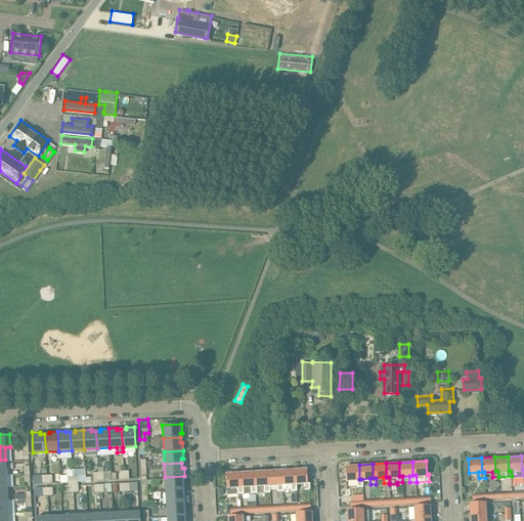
[(359,479),(359,465),(345,466),(346,480),(356,479),(357,485),(362,485),(361,479),(359,479)]
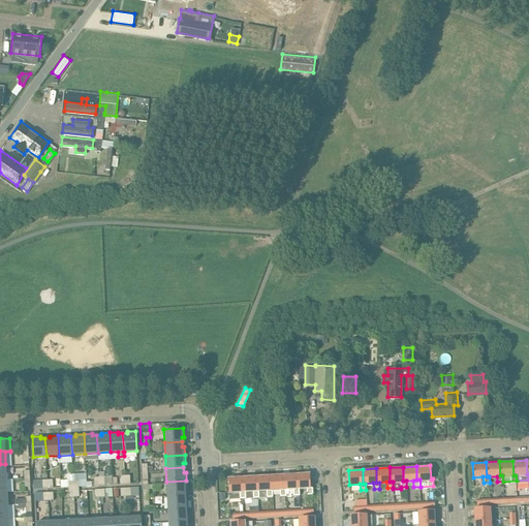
[(299,487),(307,486),(307,493),(313,493),(312,486),(310,486),(309,472),(296,473),(297,487),(299,487)]
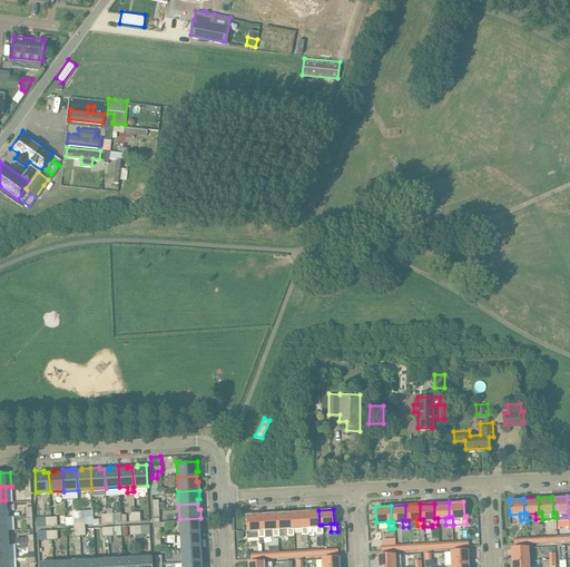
[(291,527),(293,526),(301,526),(302,539),(307,539),(307,533),(307,526),(305,526),(304,510),(292,511),(290,511),(291,527)]
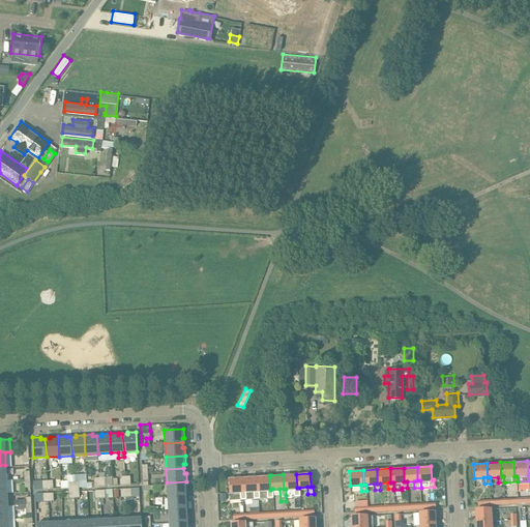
[(284,489),(286,489),(293,488),(294,494),(299,494),(299,488),(297,488),(296,474),(285,474),(283,474),(284,489)]
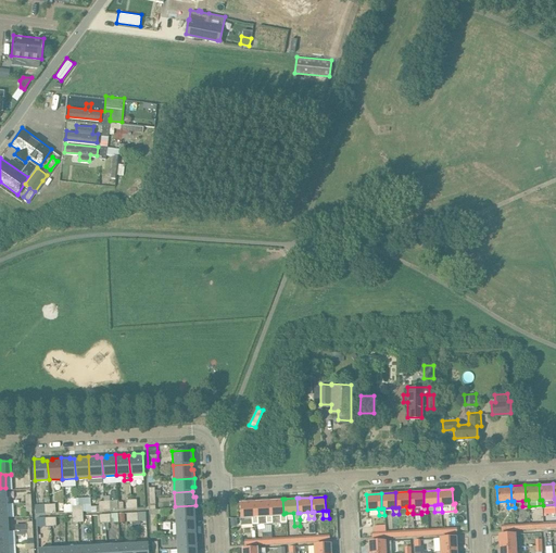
[(272,520),(286,520),(286,513),(283,514),(282,499),(268,500),(269,514),(272,514),(272,520)]
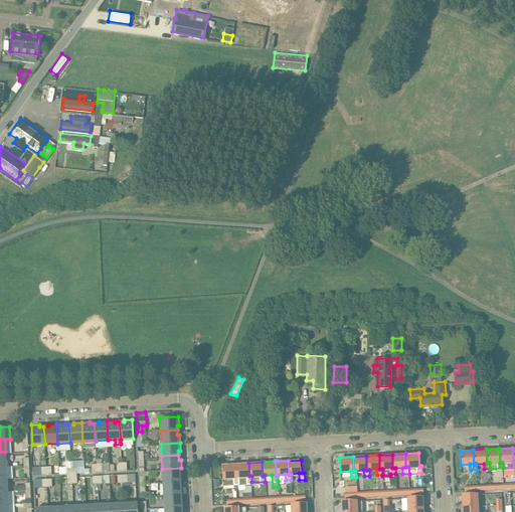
[(238,483),(251,482),(251,476),(249,476),(248,463),(235,464),(236,477),(238,477),(238,483)]
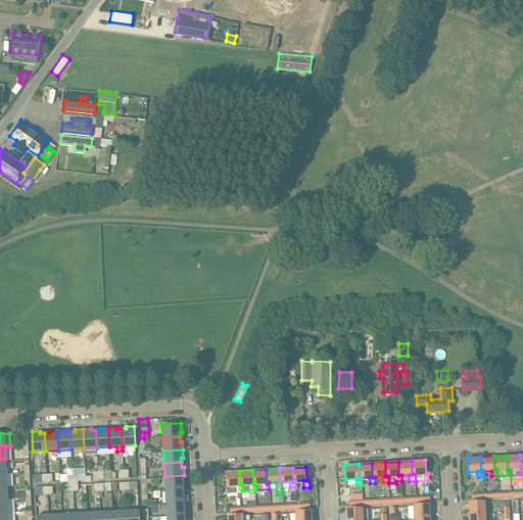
[(242,484),(240,484),(239,471),(226,471),(227,491),(242,490),(242,484)]
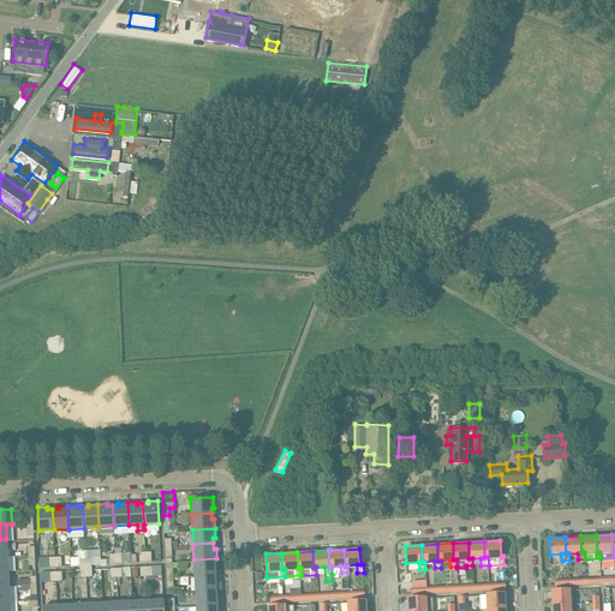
[(193,559),(195,574),(215,573),(215,568),(216,568),(216,558),(193,559)]
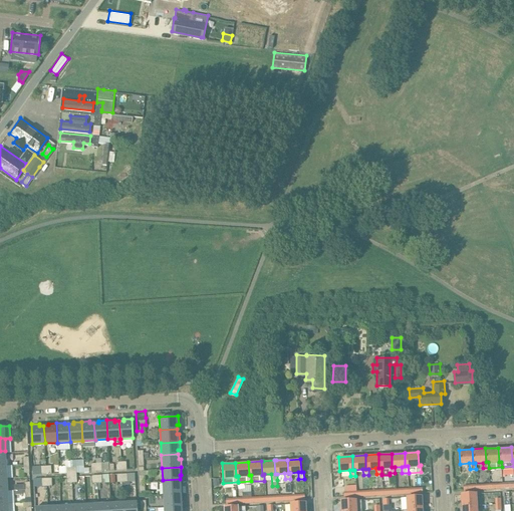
[(121,472),(122,480),(135,479),(135,471),(121,472)]
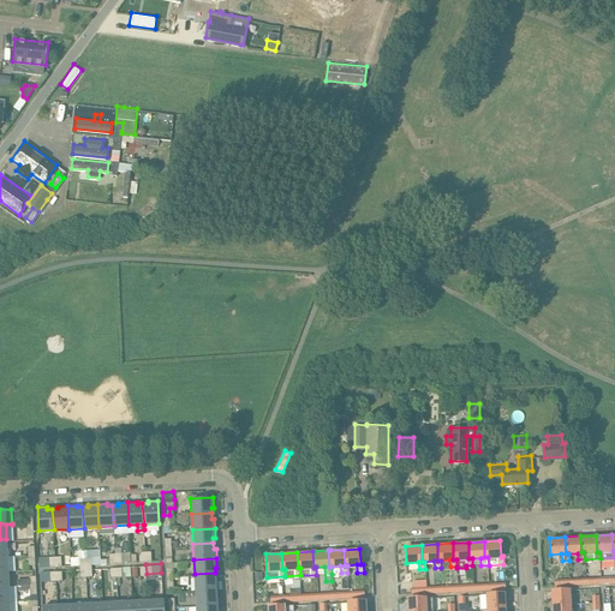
[(494,581),(493,568),(489,568),(490,581),(490,587),(506,586),(505,581),(494,581)]
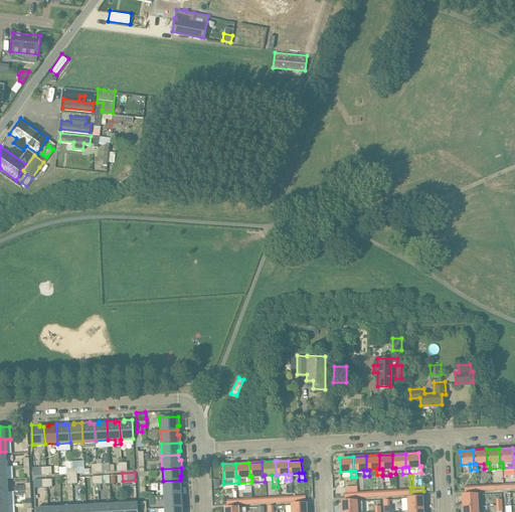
[(180,480),(163,481),(163,494),(182,493),(182,485),(180,485),(180,480)]
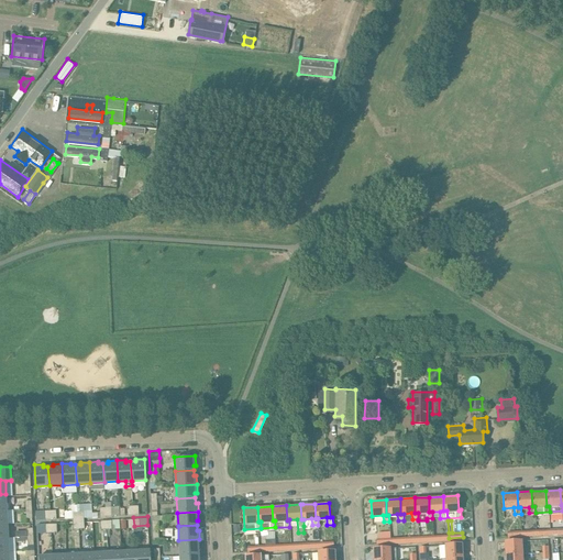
[(158,536),(158,527),(153,527),(153,541),(164,540),(164,536),(158,536)]
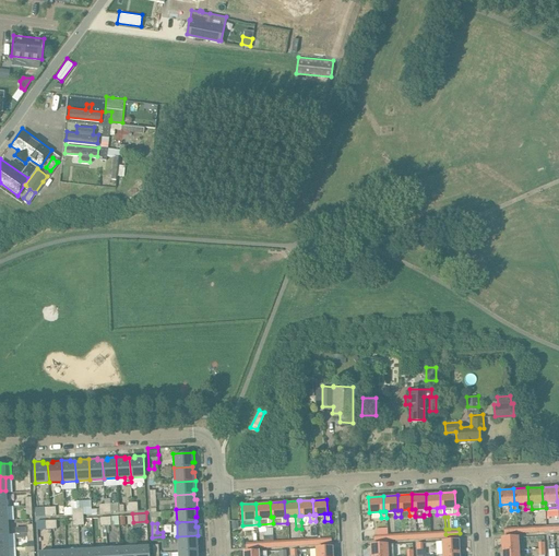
[(271,525),(263,525),(264,533),(263,533),(263,539),(258,540),(258,545),(272,544),(272,539),(271,525)]
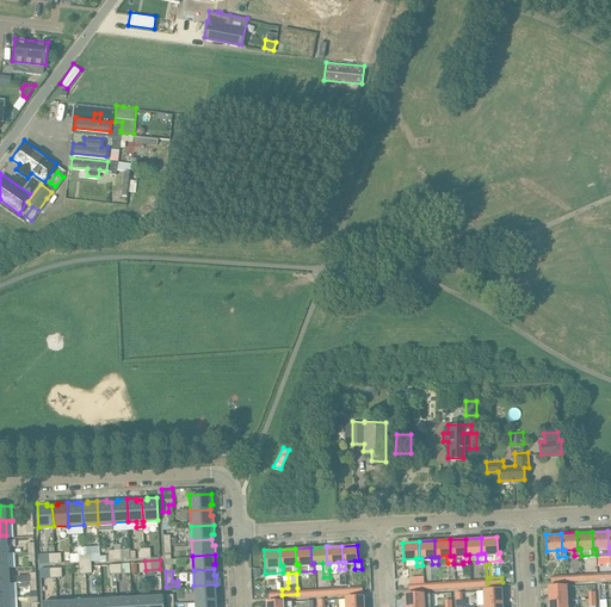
[(16,584),(16,580),(8,581),(0,581),(0,595),(10,595),(16,595),(16,584)]
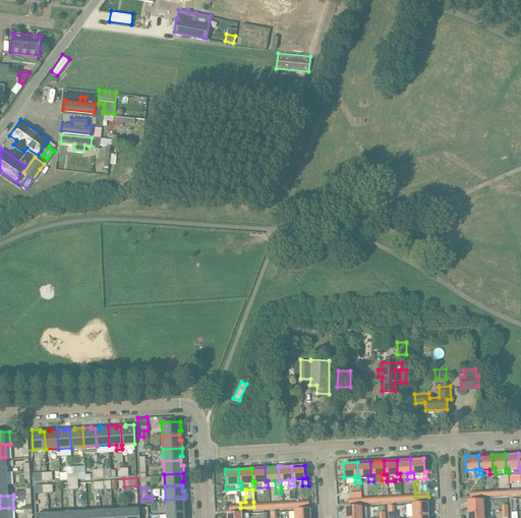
[(467,499),(468,511),(482,510),(481,498),(467,499)]
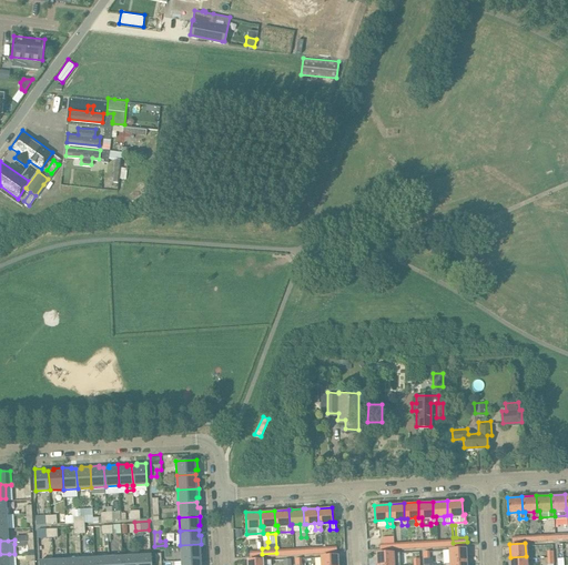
[(180,545),(181,558),(200,557),(200,553),(202,553),(201,544),(180,545)]
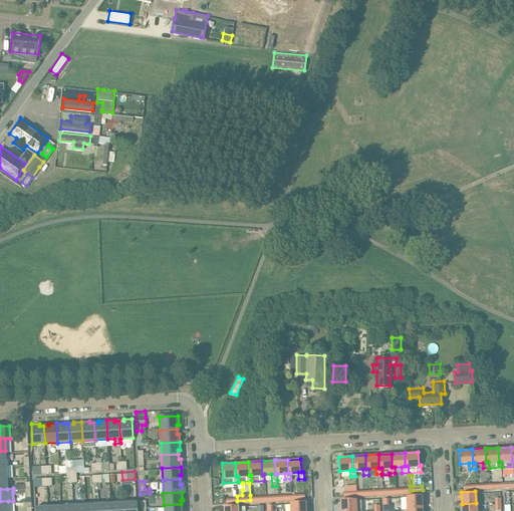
[(408,507),(422,506),(421,494),(407,495),(408,507)]
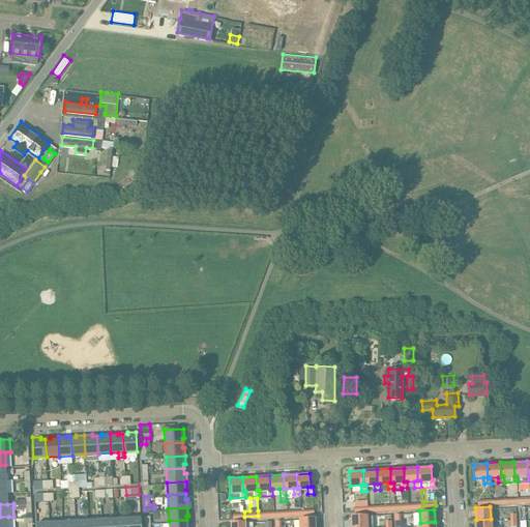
[(352,515),(352,526),(367,526),(374,526),(373,514),(352,515)]
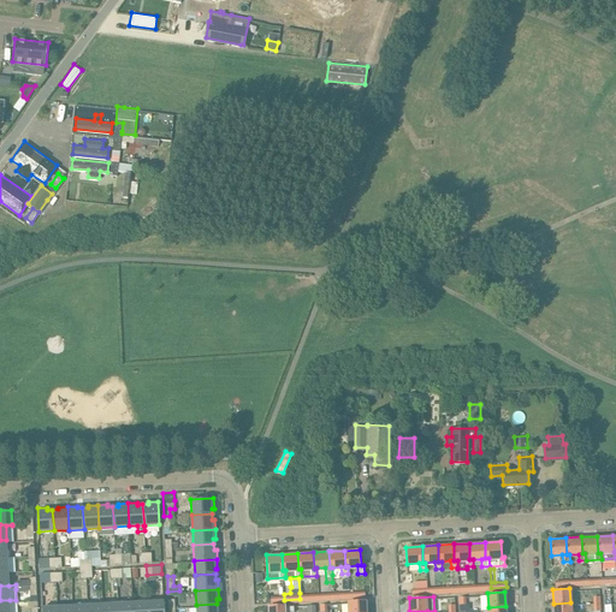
[(0,600),(0,611),(17,611),(16,600),(10,600),(0,600)]
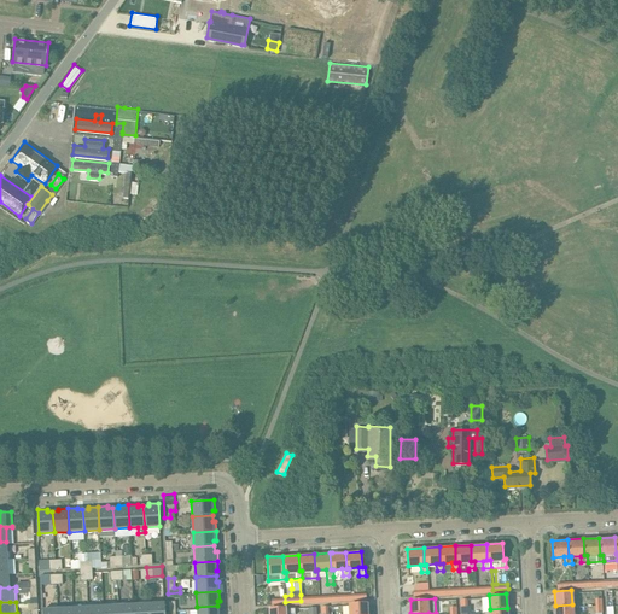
[(164,613),(164,602),(149,603),(149,613),(164,613)]
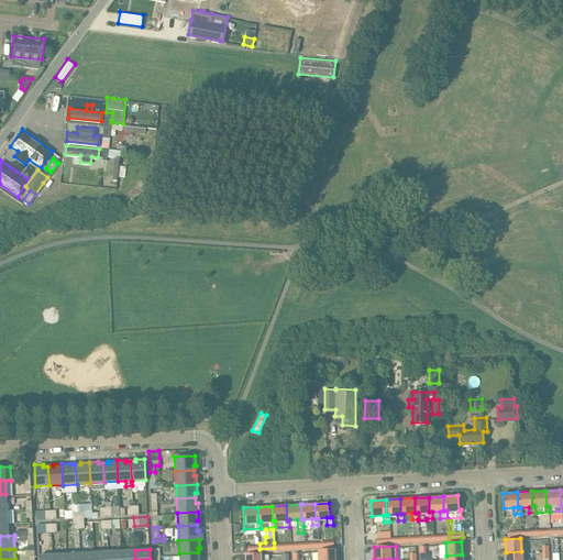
[(318,550),(318,559),(334,559),(334,549),(318,550)]
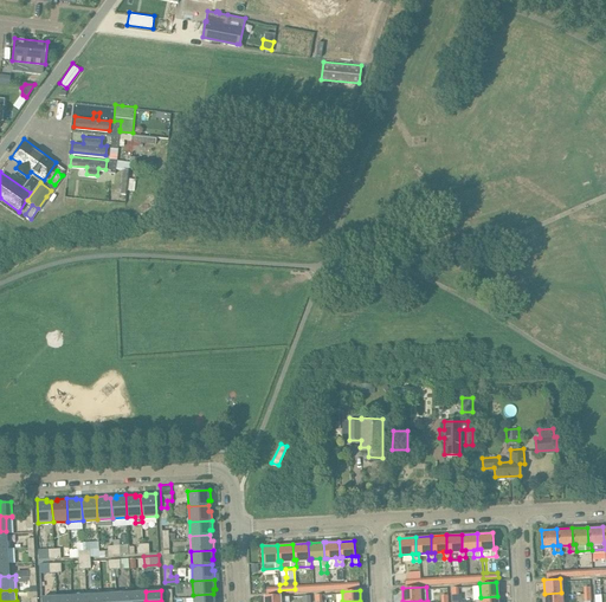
[(130,601),(130,591),(116,593),(116,601),(130,601)]
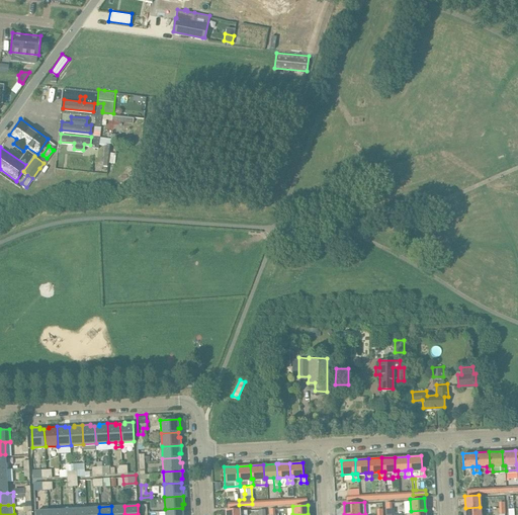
[(124,514),(124,506),(111,506),(111,514),(124,514)]
